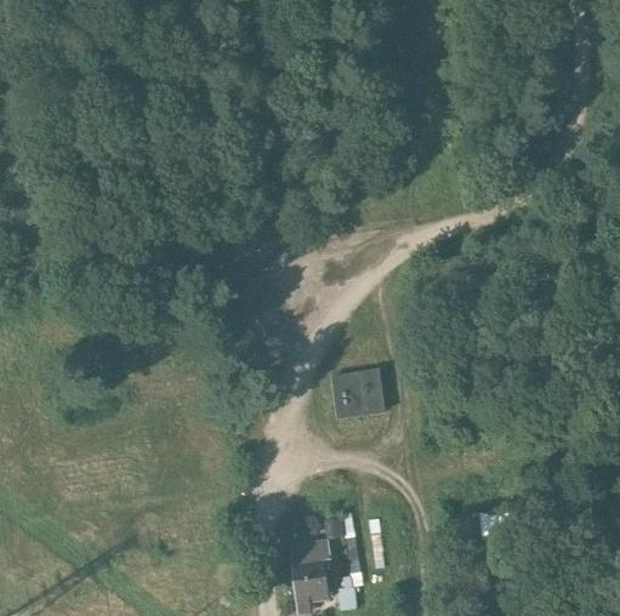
[(386,412),(380,369),(333,374),(337,418),(386,412)]
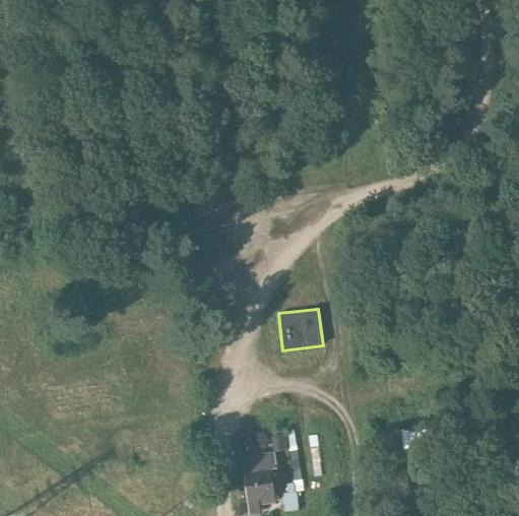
[(518,443),(518,416),(373,432),(375,454),(386,453),(387,457),(518,443)]
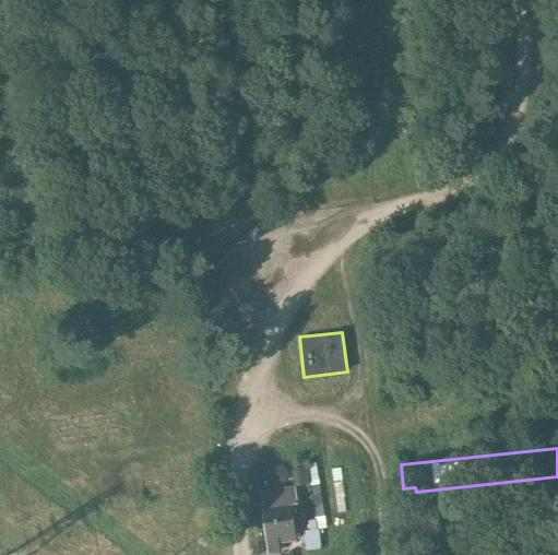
[(308,462),(268,465),(269,482),(309,480),(308,462)]
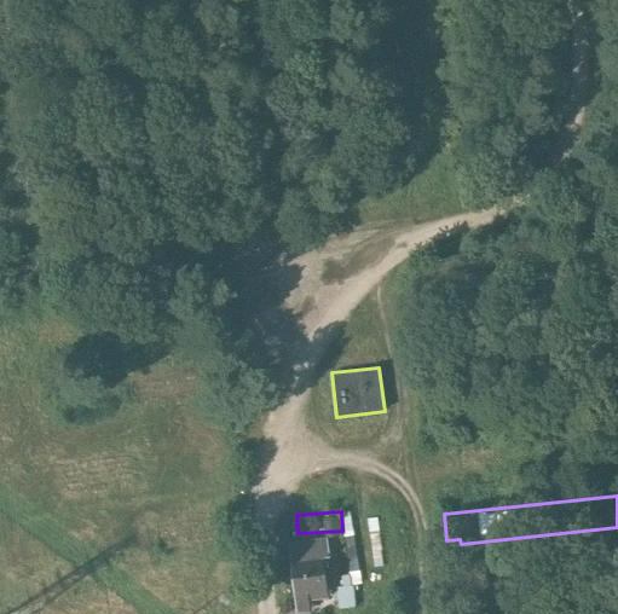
[(288,542),(290,562),(330,559),(328,538),(288,542)]
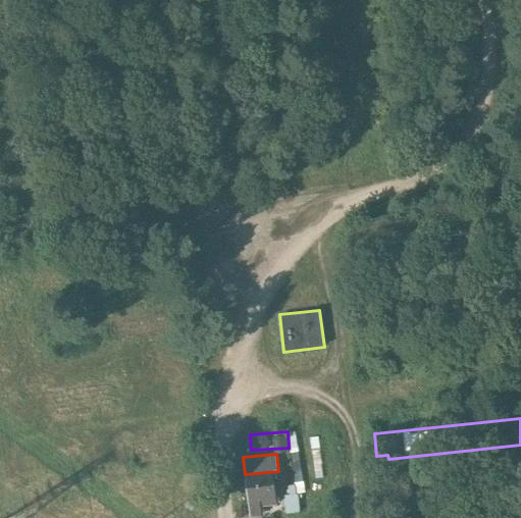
[(279,477),(278,471),(245,474),(249,515),(261,514),(260,505),(276,503),(274,477),(279,477)]
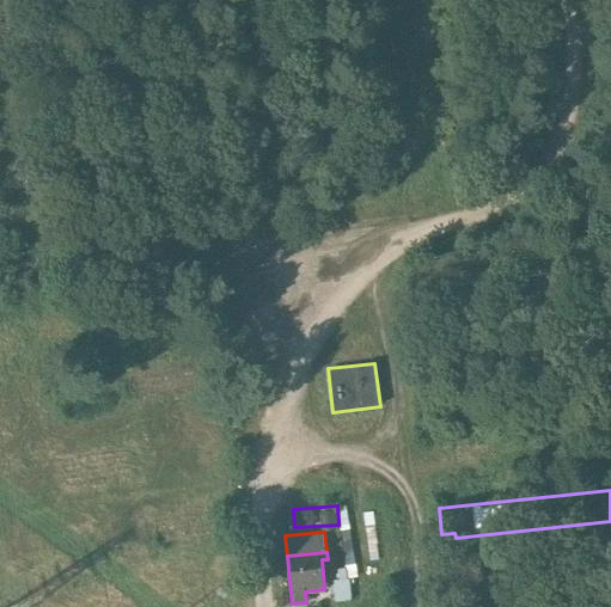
[(331,595),(348,595),(347,563),(330,563),(331,595)]
